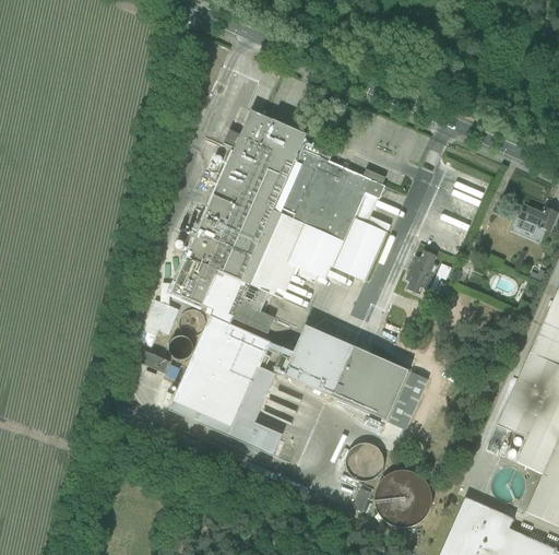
[(242,133),(229,128),(224,141),(235,146),(171,291),(212,307),(169,408),(273,453),(282,432),(254,420),(275,372),(264,367),(270,354),(265,352),(269,345),(282,352),(272,369),(283,375),(283,374),(296,347),(286,343),(284,346),(229,322),(233,315),(268,331),(275,316),(261,309),(269,291),(283,297),(297,264),(325,278),(332,264),(366,280),(388,231),(367,222),(385,185),(329,160),(332,151),(304,138),(306,133),(252,109),(242,133)]
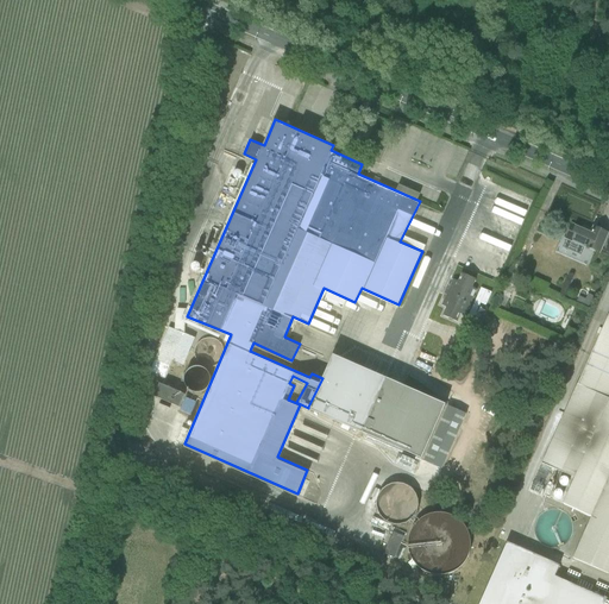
[(496,205),(491,222),(522,230),(523,222),(526,222),(527,214),(529,215),(531,206),(534,207),(538,190),(534,190),(533,196),(503,189),(500,206),(496,205)]
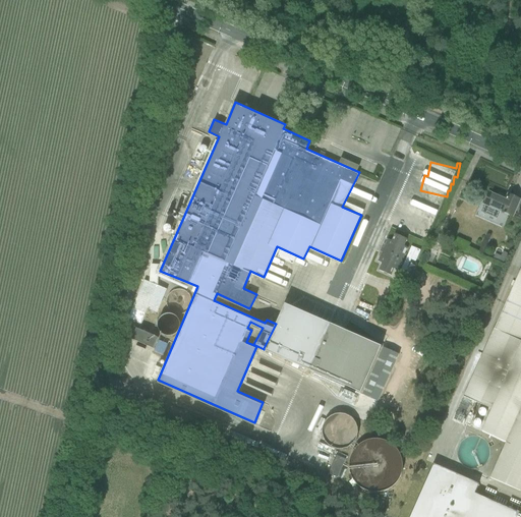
[(499,210),(514,218),(520,202),(520,198),(512,194),(510,200),(488,190),(479,211),(495,218),(499,210)]
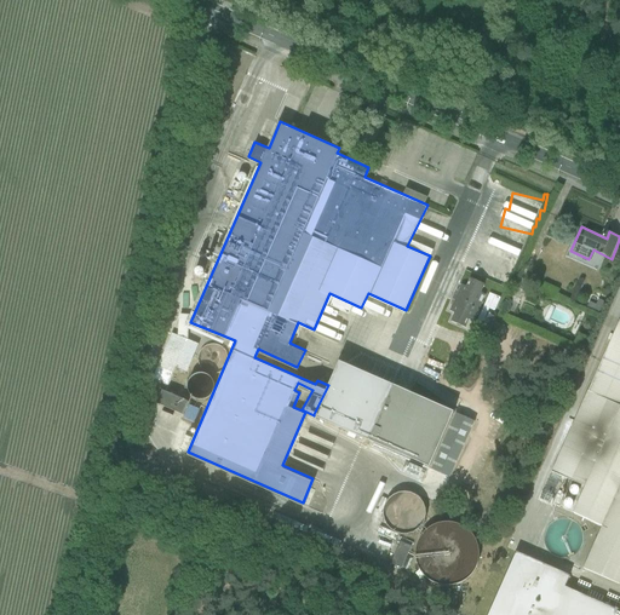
[(457,314),(477,322),(493,286),(472,277),(457,314)]
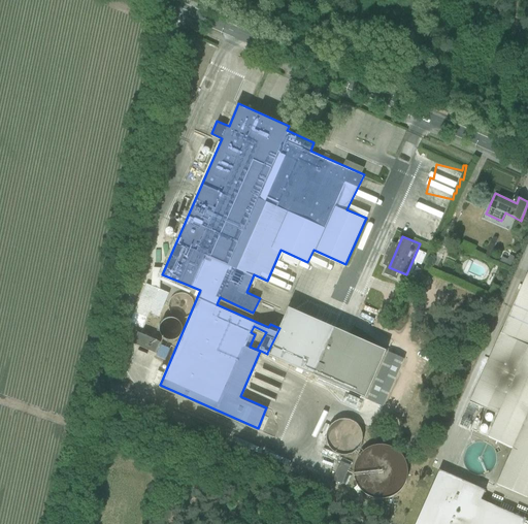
[(437,258),(446,261),(450,247),(441,243),(437,258)]
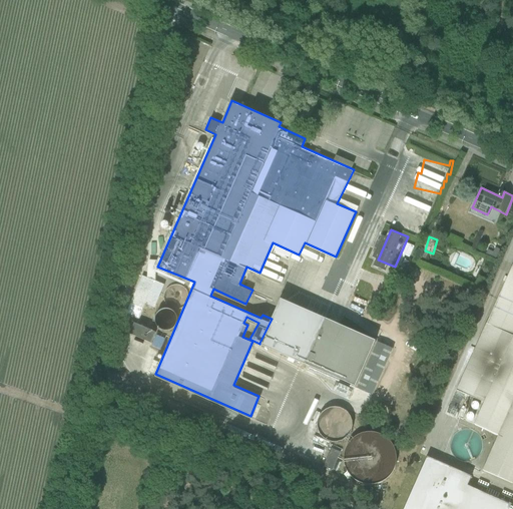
[(330,267),(334,269),(338,259),(333,257),(330,267)]
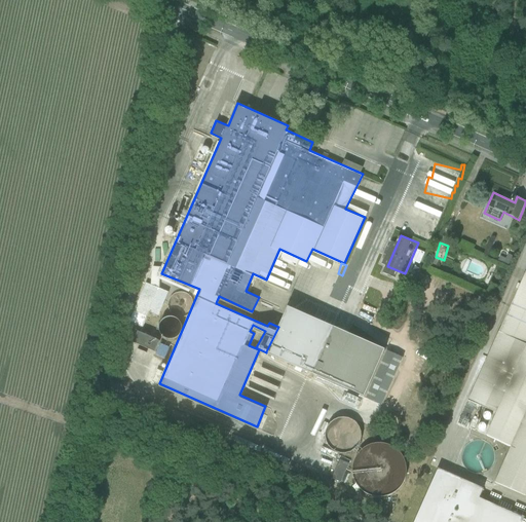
[(525,492),(525,269),(458,420),(510,443),(494,478),(525,492)]
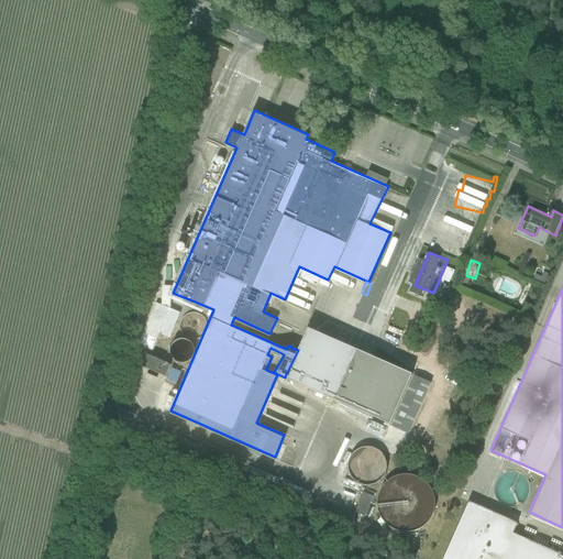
[(180,313),(159,304),(148,331),(169,340),(180,313)]
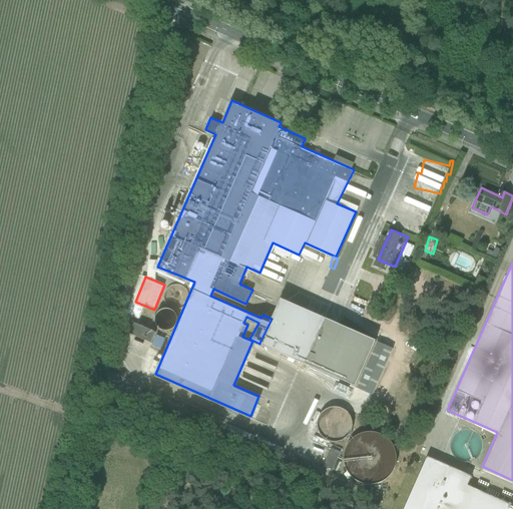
[(186,297),(187,294),(187,292),(186,289),(183,286),(182,284),(180,283),(177,282),(175,282),(173,282),(171,283),(168,284),(167,286),(165,288),(164,290),(164,292),(163,294),(164,297),(164,298),(166,301),(167,302),(169,304),(171,305),(175,306),(178,305),(180,305),(183,302),(185,301),(186,298),(186,297)]
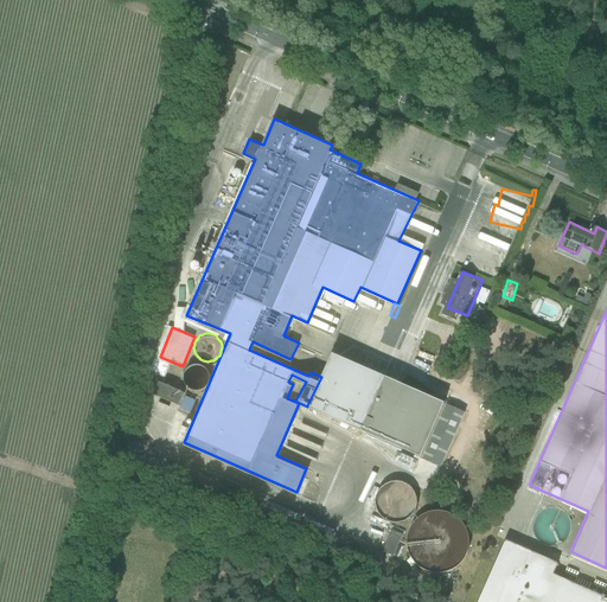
[(321,377),(307,405),(421,454),(445,401),(332,351),(321,377)]
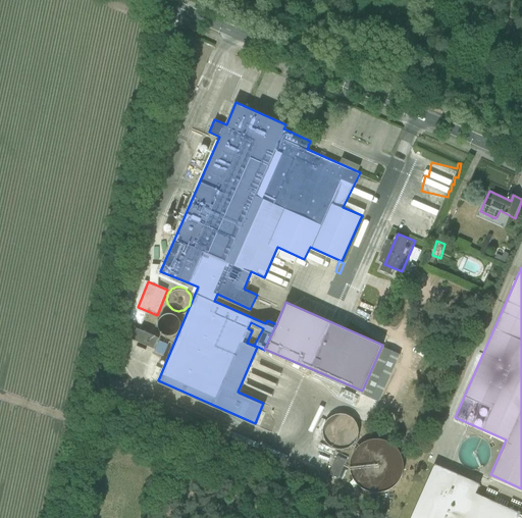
[(179,323),(179,321),(179,319),(178,317),(176,314),(174,312),(173,311),(169,311),(165,311),(162,313),(161,315),(159,317),(158,321),(159,324),(160,327),(161,328),(164,330),(168,331),(171,331),(173,330),(176,328),(178,325),(179,323)]
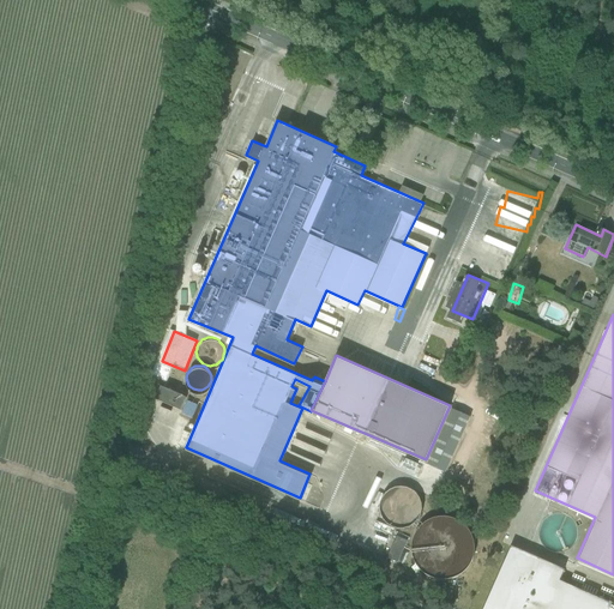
[(181,393),(181,391),(180,386),(178,383),(174,380),(170,379),(166,379),(163,380),(161,381),(158,384),(157,386),(156,391),(157,396),(160,398),(161,401),(163,402),(168,403),(172,403),(175,402),(176,401),(179,398),(180,396),(181,393)]
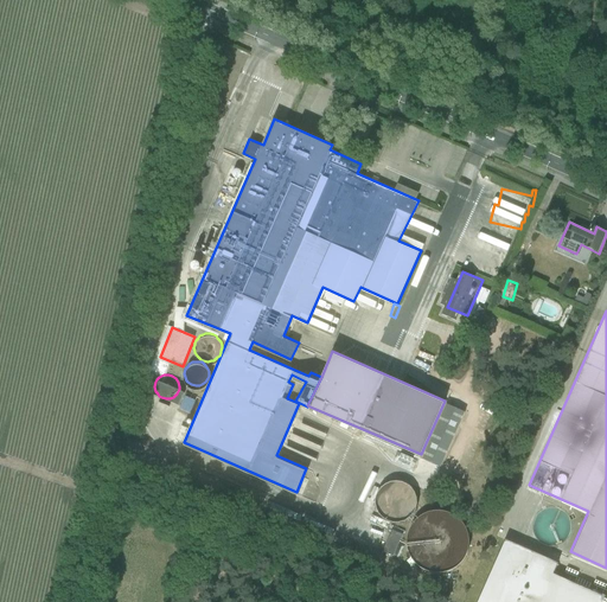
[(415,544),(423,572),(460,582),(461,572),(471,561),(477,559),(481,544),(478,531),(471,526),(470,522),(459,513),(454,512),(438,499),(427,497),(429,488),(413,475),(384,468),(381,469),(376,476),(365,479),(369,494),(377,501),(383,524),(383,523),(389,526),(391,533),(387,550),(397,552),(401,548),(402,540),(415,544)]
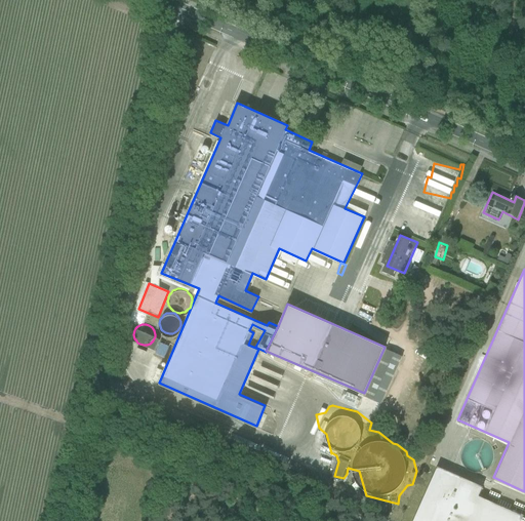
[(524,520),(524,514),(478,494),(481,487),(440,470),(417,520),(524,520)]
